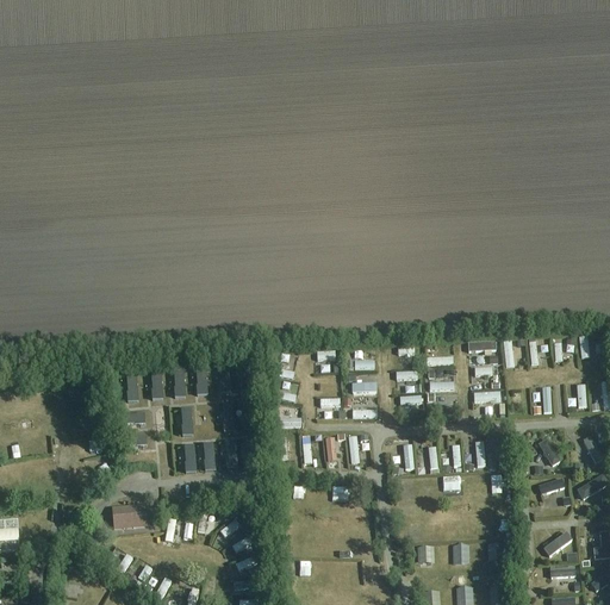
[(496,340),(468,341),(468,350),(496,348),(496,340)]
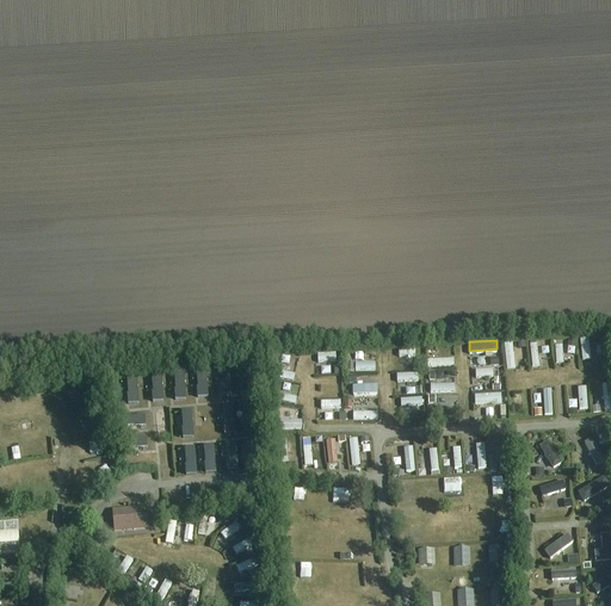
[(588,342),(578,344),(579,365),(590,364),(588,342)]
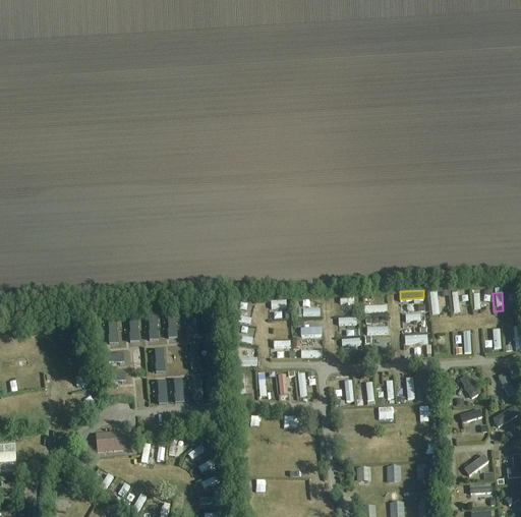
[(438,297),(429,297),(430,320),(439,320),(438,297)]
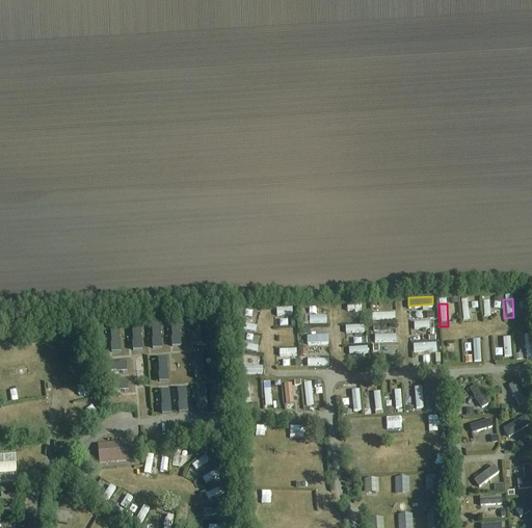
[(481,321),(489,321),(489,305),(481,305),(481,321)]
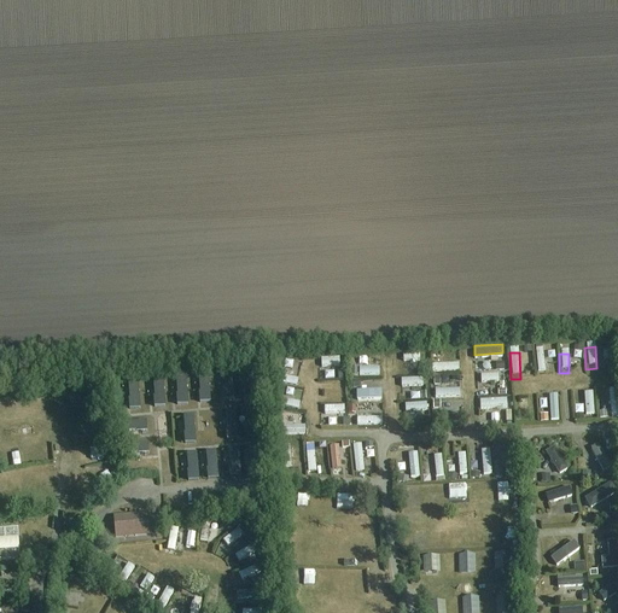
[(245,367),(246,393),(256,393),(255,366),(245,367)]
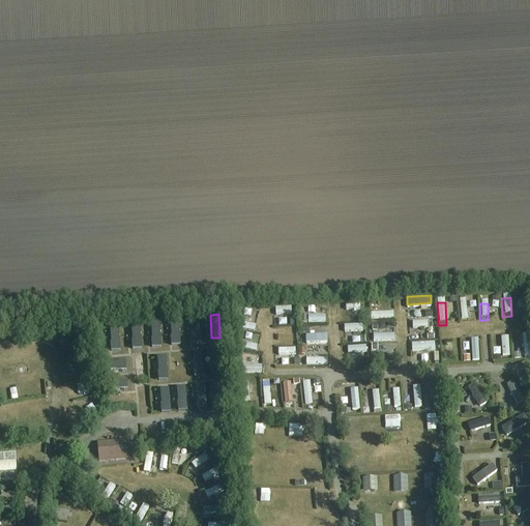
[(199,316),(190,317),(193,340),(200,340),(199,316)]
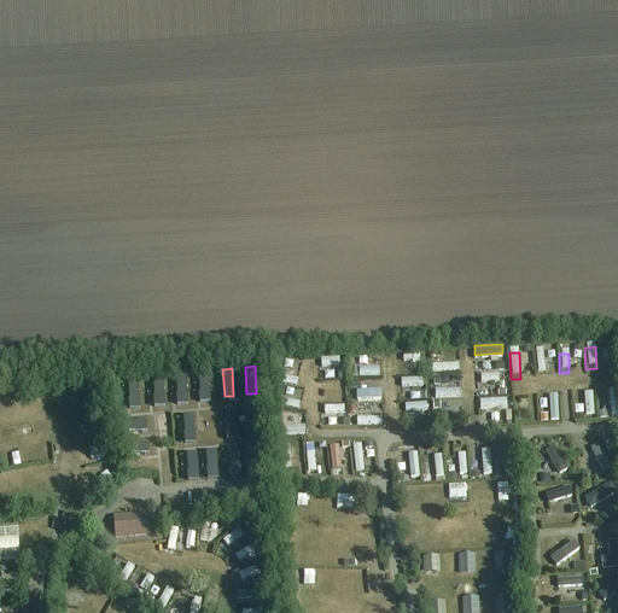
[(208,371),(198,372),(200,398),(210,397),(208,371)]
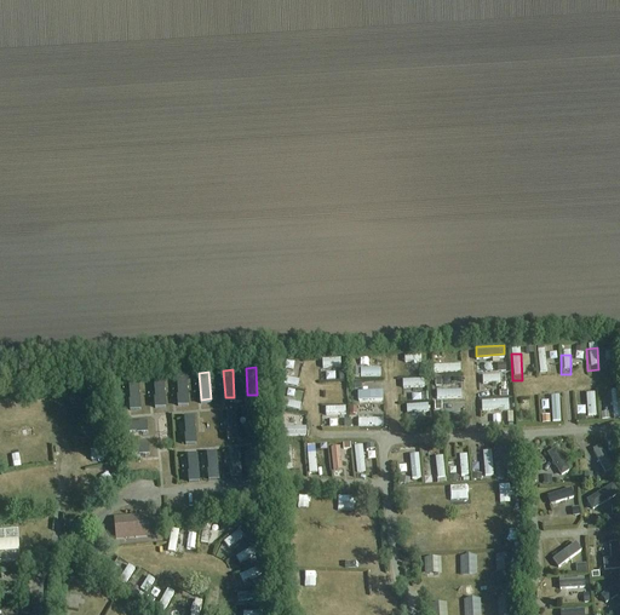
[(185,374),(177,375),(178,402),(188,401),(185,374)]
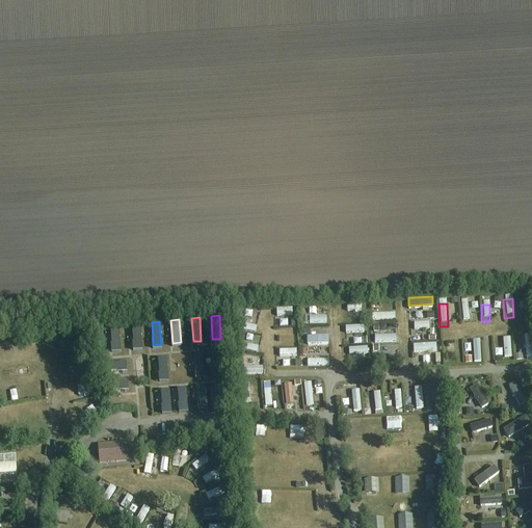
[(139,323),(132,323),(134,347),(141,346),(139,323)]
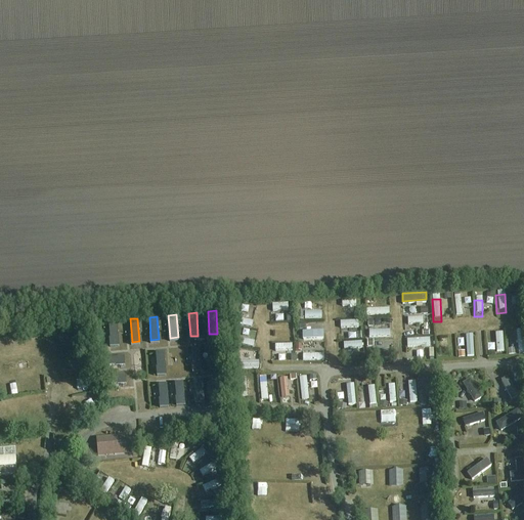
[(117,319),(108,320),(111,344),(119,343),(117,319)]
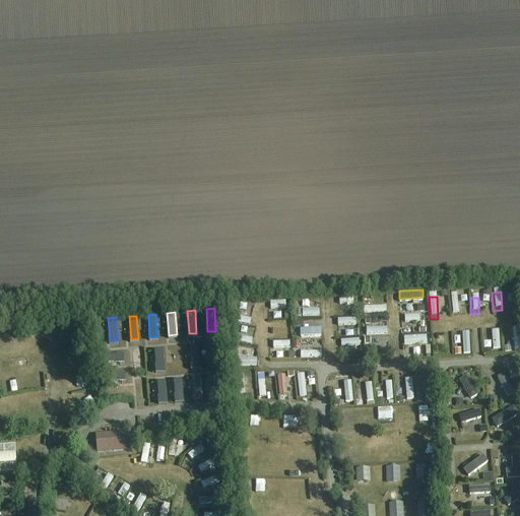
[(238,339),(236,345),(251,349),(252,342),(238,339)]
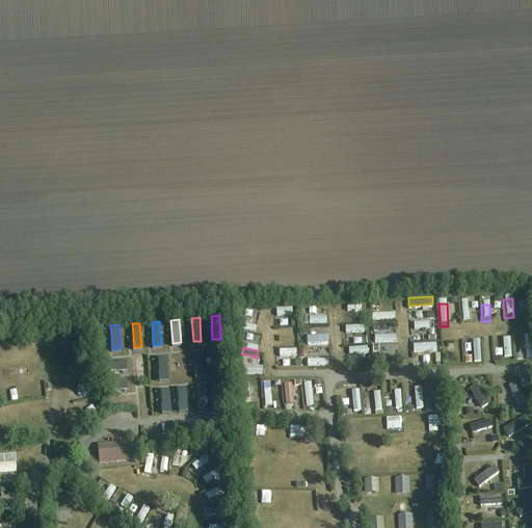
[(194,351),(196,375),(205,374),(203,351),(194,351)]
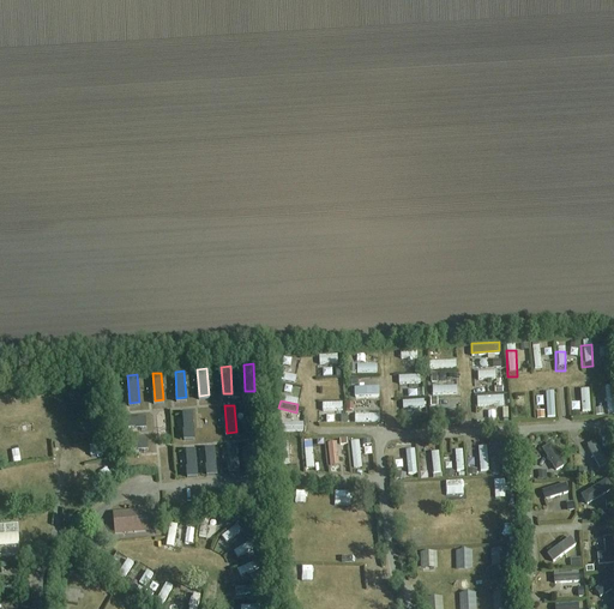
[(458,406),(434,408),(435,417),(458,415),(458,406)]
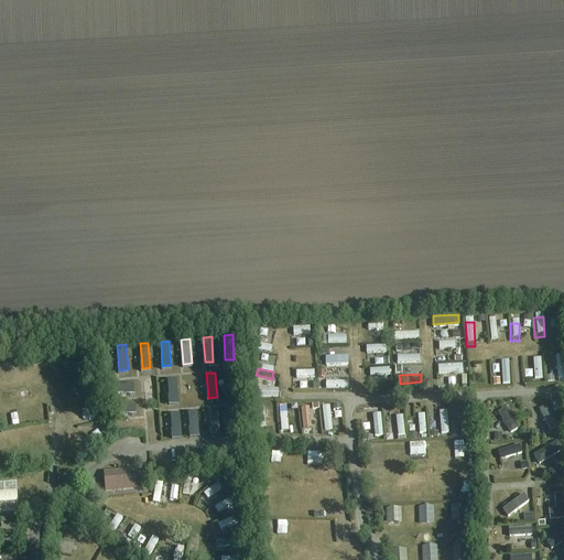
[(167,377),(170,401),(179,400),(176,376),(167,377)]
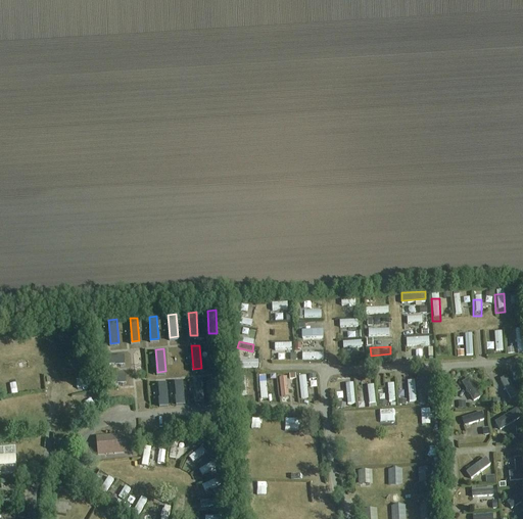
[(124,352),(100,355),(101,363),(124,361),(124,352)]
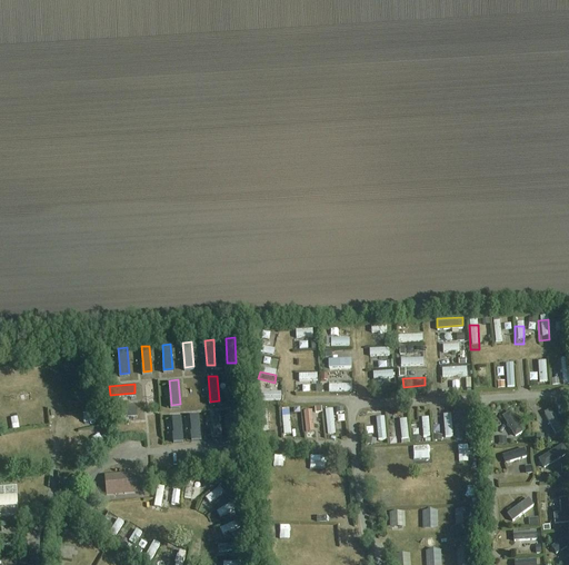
[(136,405),(110,407),(111,415),(137,413),(136,405)]
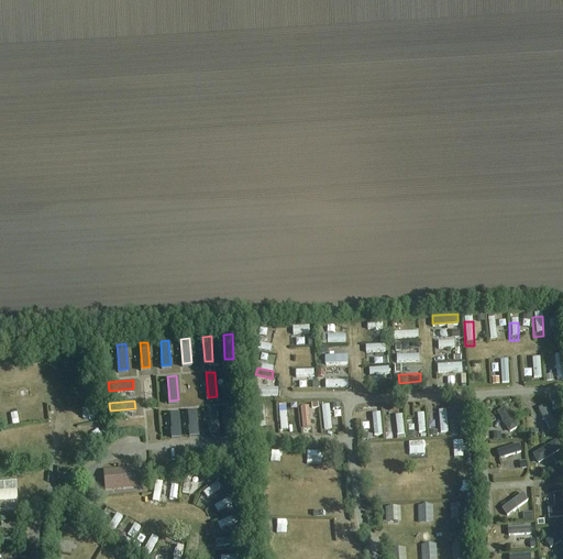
[(538,405),(549,426),(556,422),(545,401),(538,405)]
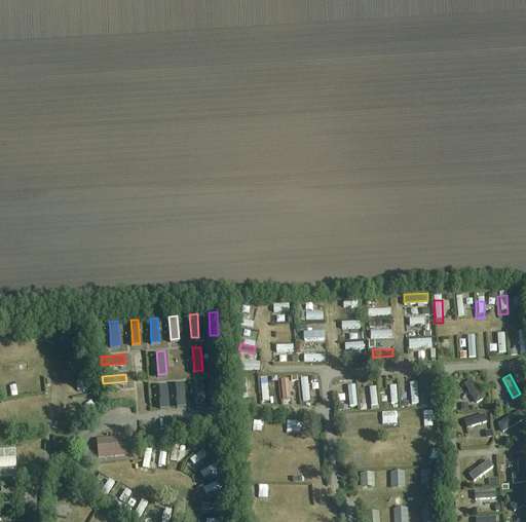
[(280,377),(283,397),(290,396),(288,376),(280,377)]
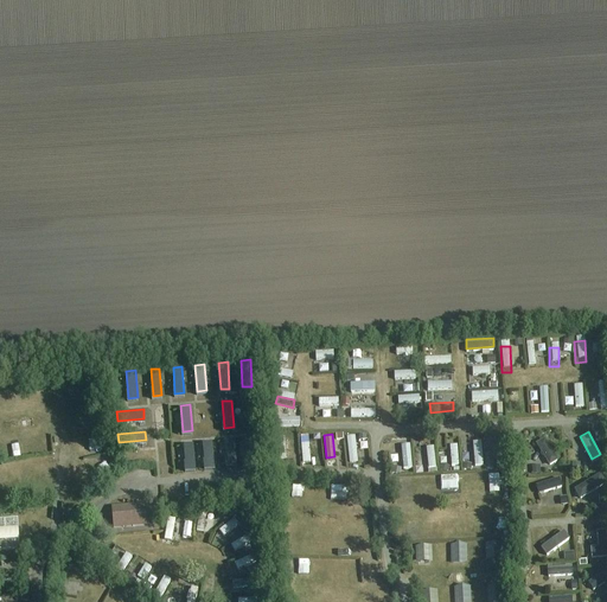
[(246,435),(247,462),(257,462),(255,435),(246,435)]
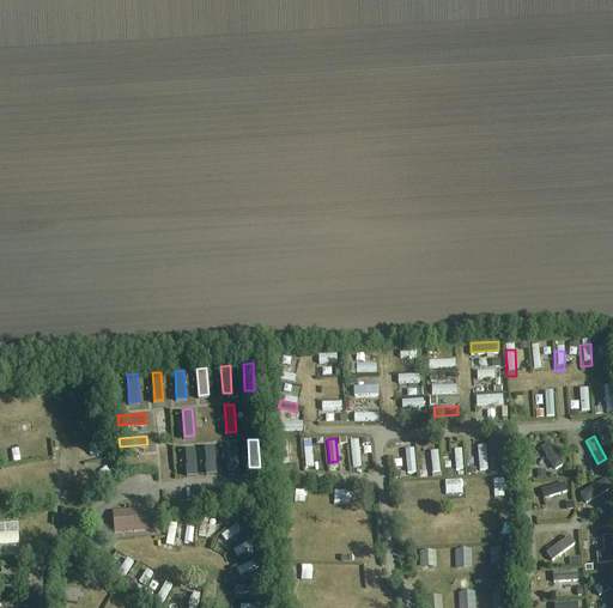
[(551,439),(541,445),(554,467),(564,461),(551,439)]
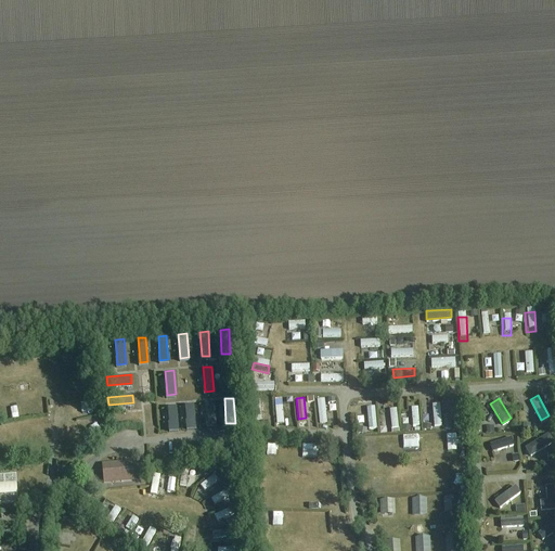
[(205,400),(207,425),(216,424),(214,399),(205,400)]
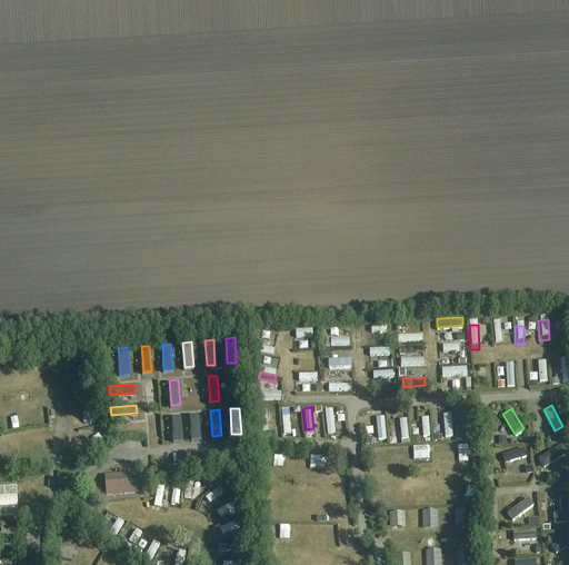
[(189,413),(192,438),(201,437),(198,412),(189,413)]
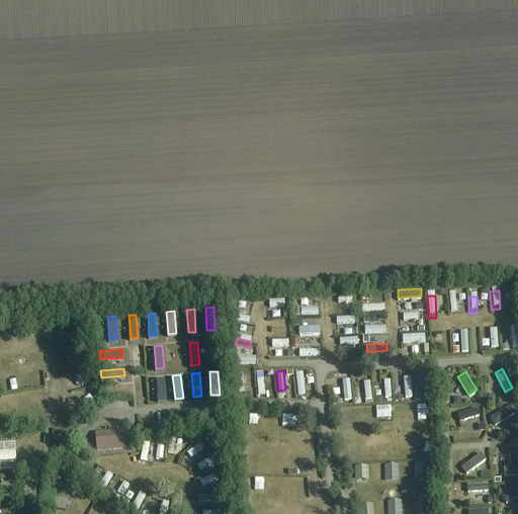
[(74,376),(65,377),(66,386),(75,386),(74,376)]
